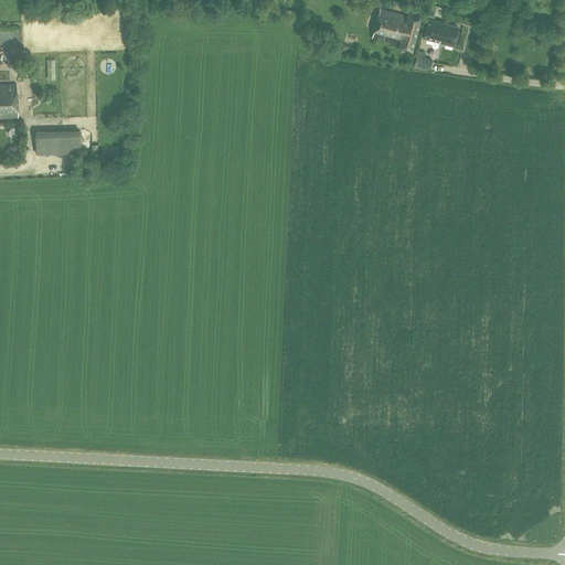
[(416,35),(422,17),(407,12),(407,16),(394,11),(396,2),(388,0),(382,0),(381,9),(380,9),(372,38),(398,44),(397,48),(412,52),(416,35)]
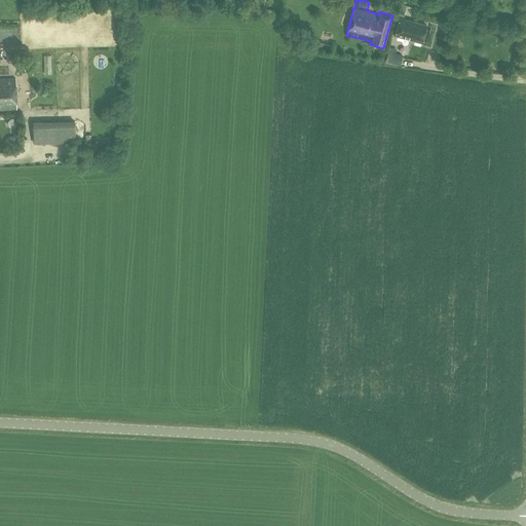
[(403,15),(411,15),(411,7),(403,6),(403,15)]
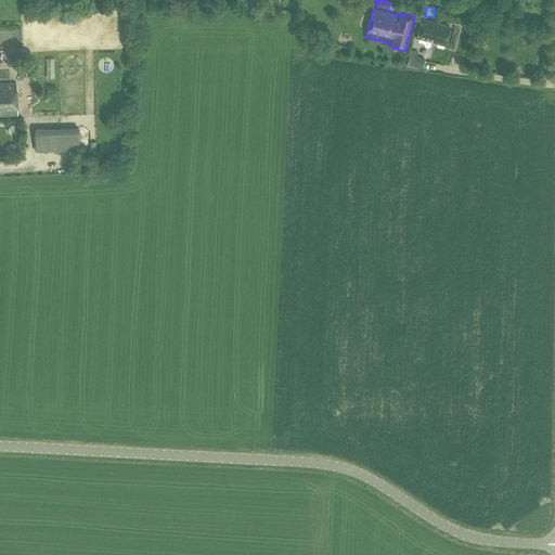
[(422,18),(416,37),(446,44),(451,27),(422,18)]
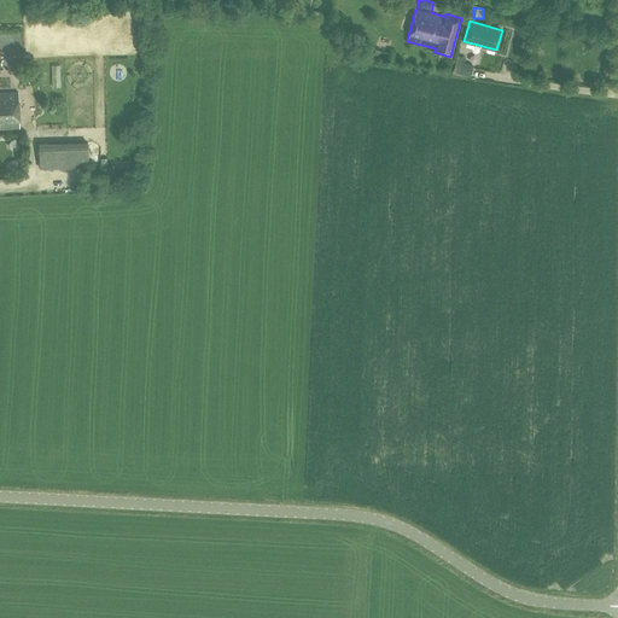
[(473,64),(458,60),(454,74),(470,79),(473,64)]
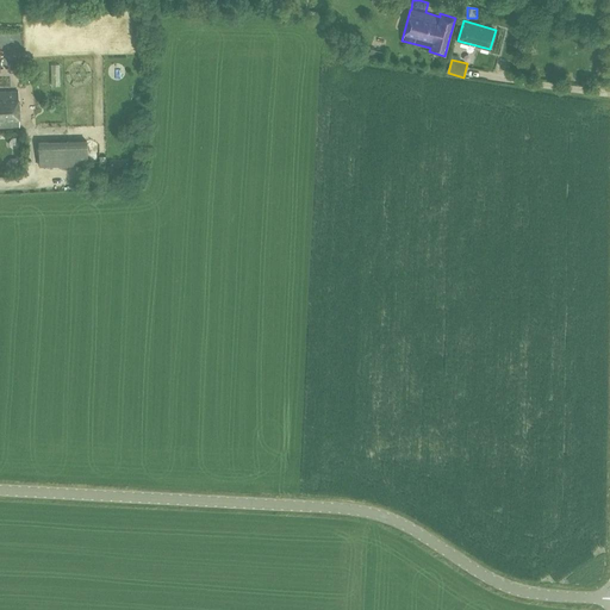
[(0,91),(0,126),(19,126),(18,91),(0,91)]
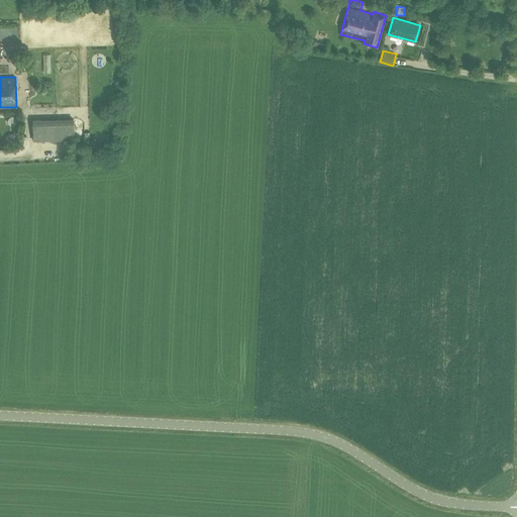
[(32,120),(33,141),(75,140),(74,119),(32,120)]
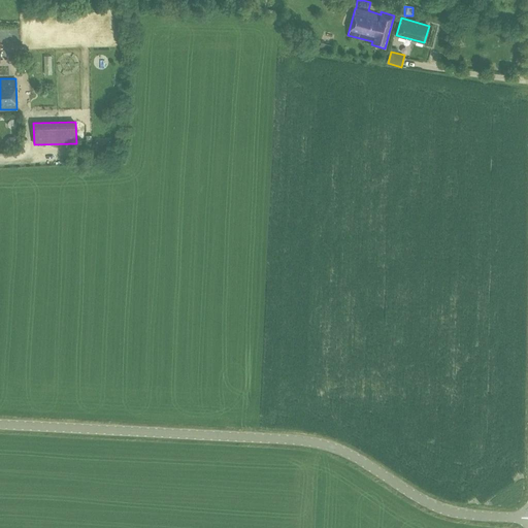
[(15,146),(15,138),(10,138),(7,141),(7,146),(15,146)]
